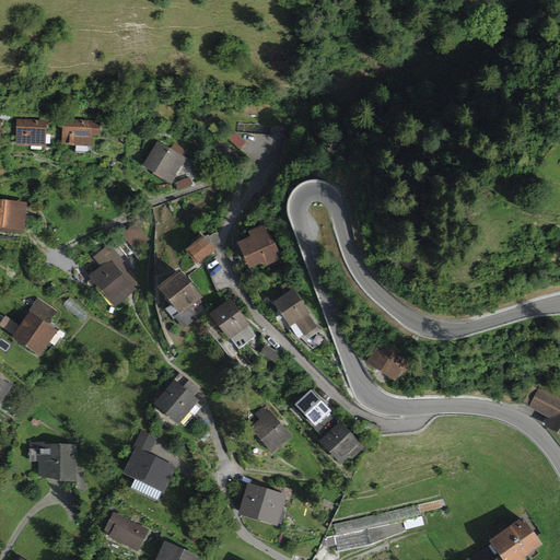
[(47,121),(18,120),(16,146),(30,147),(30,149),(46,149),(47,121)]
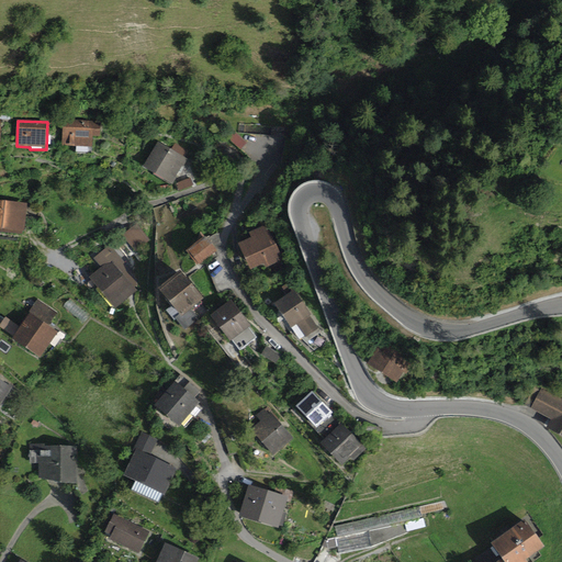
[(94,122),(64,121),(63,146),(92,147),(92,136),(100,136),(101,123),(94,123),(94,122)]
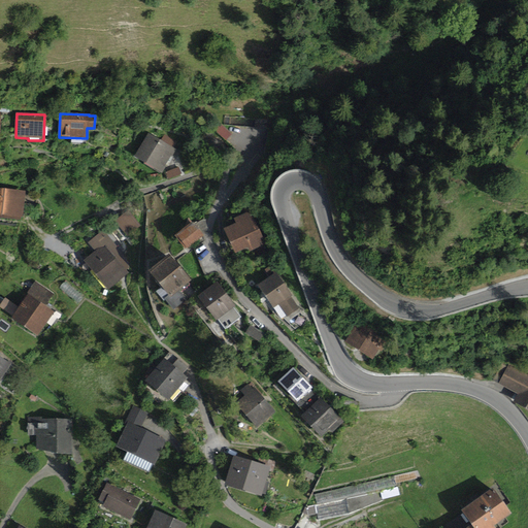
[(220,122),(212,129),(225,141),(232,134),(220,122)]
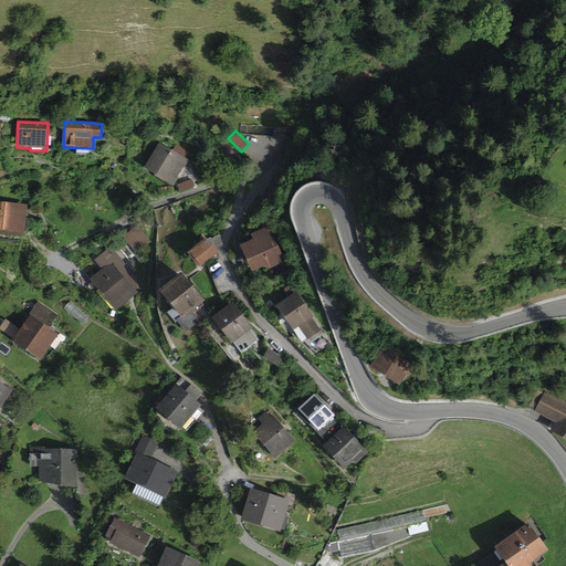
[(189,160),(159,143),(144,169),(173,187),(189,160)]
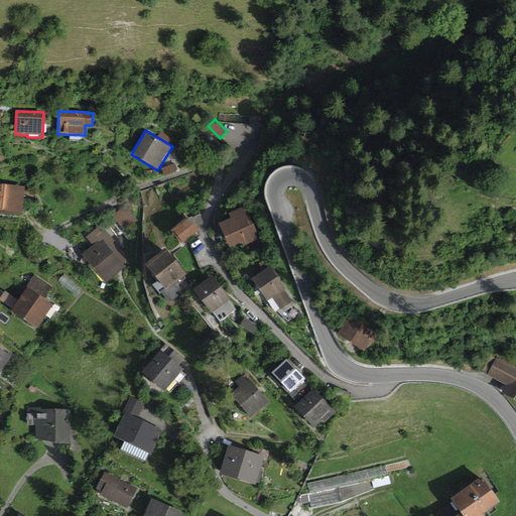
[(175,164),(160,169),(163,177),(178,171),(175,164)]
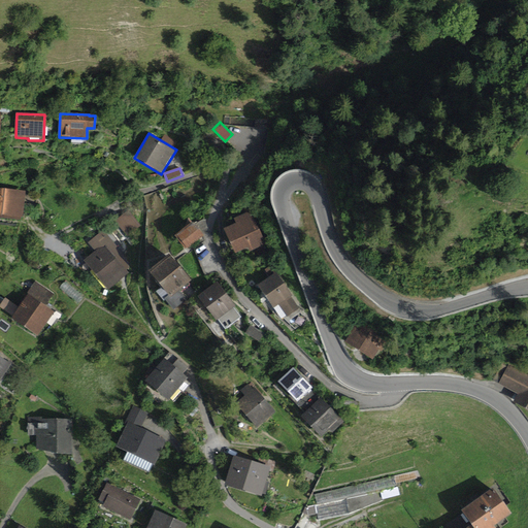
[(26,192),(0,189),(0,218),(21,221),(22,218),(24,218),(26,192)]
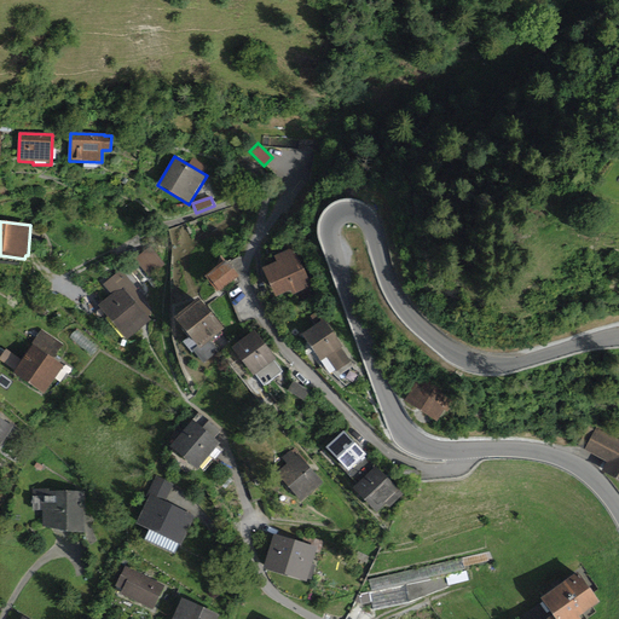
[(150,247),(134,260),(150,278),(166,265),(150,247)]
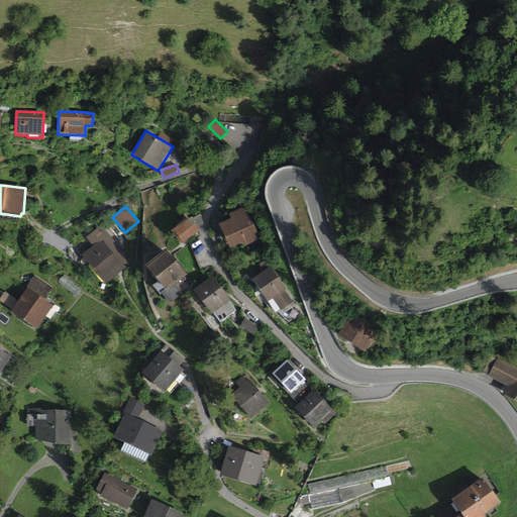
[(231,219),(219,225),(230,248),(242,242),(244,246),(261,239),(246,207),(229,214),(231,219)]
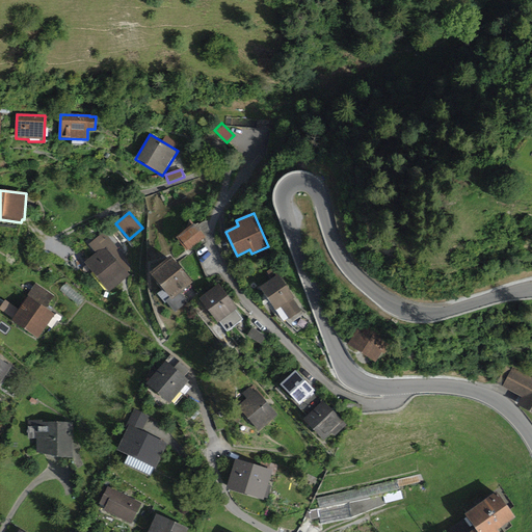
[(195,224),(177,238),(187,251),(206,238),(195,224)]
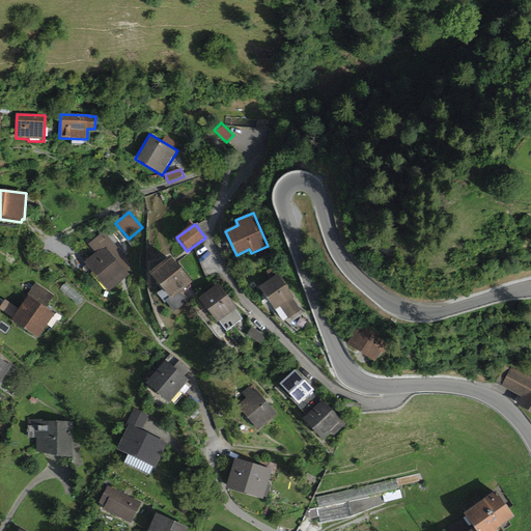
[(95,253),(84,262),(108,292),(130,275),(118,261),(124,256),(104,231),(88,244),(95,253)]
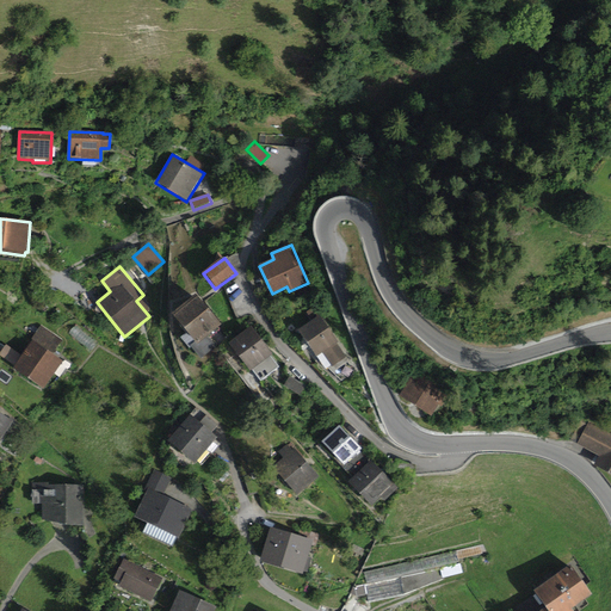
[(19,298),(12,292),(7,298),(16,303),(19,298)]
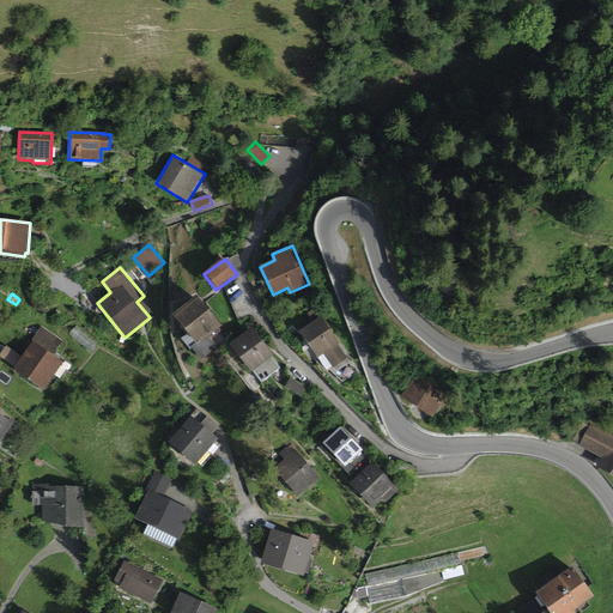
[(198,296),(173,316),(196,344),(192,347),(202,360),(219,347),(211,338),(224,327),(198,296)]
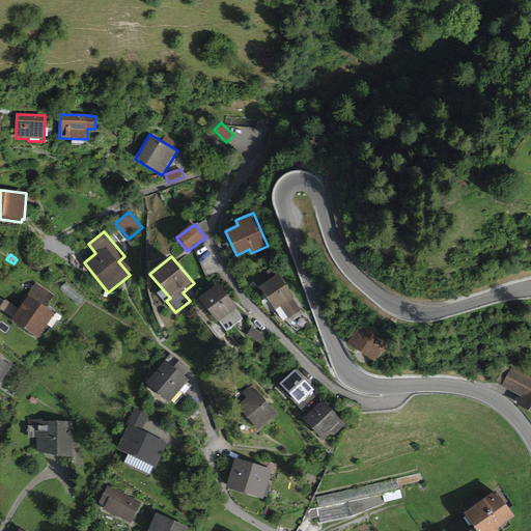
[(278,275),(260,287),(276,310),(280,307),(288,319),(302,311),(294,298),(278,275)]
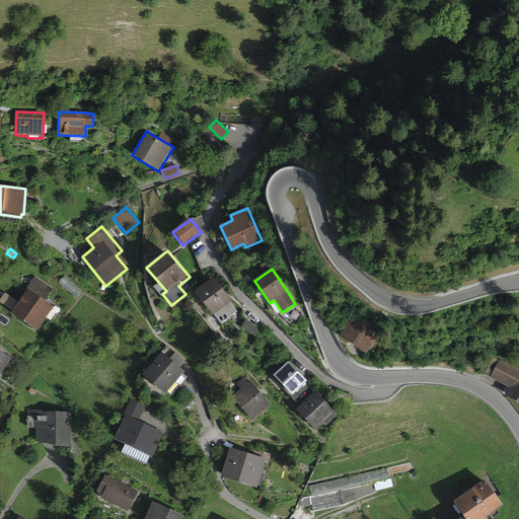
[(35,276),(27,288),(46,300),(54,289),(35,276)]
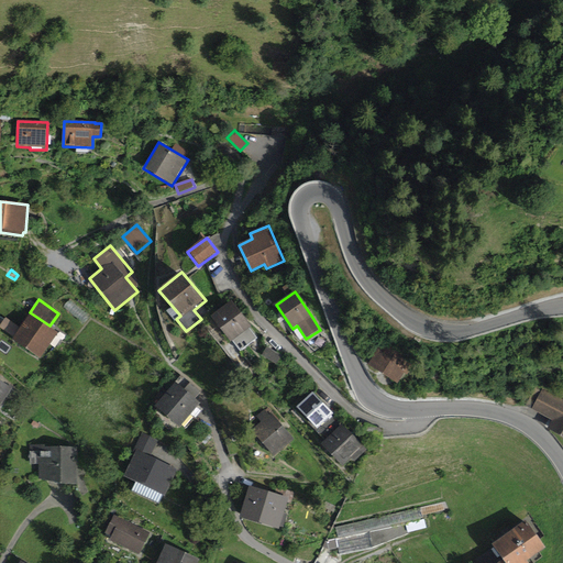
[(90,316),(70,300),(64,308),(84,324),(90,316)]
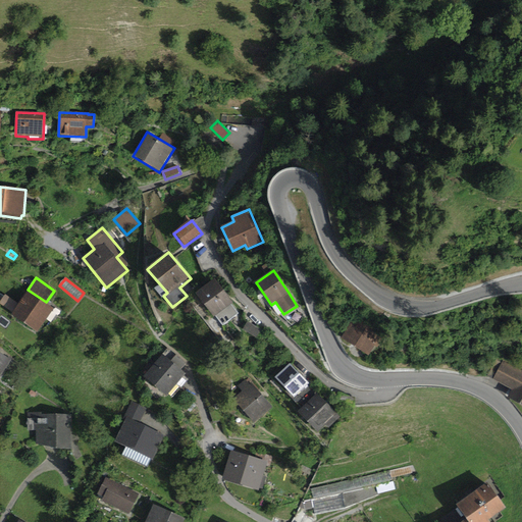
[(216,278),(196,294),(215,318),(235,303),(216,278)]
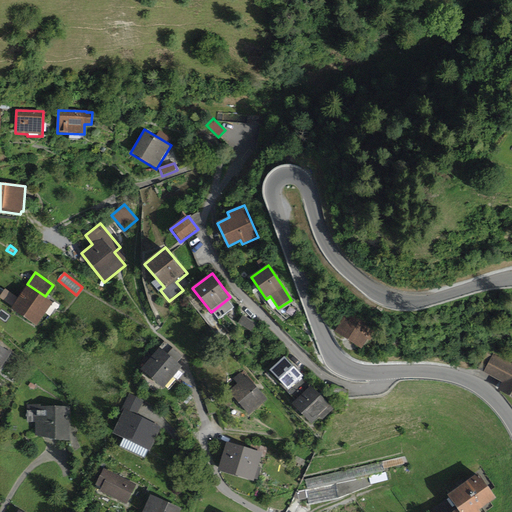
[(28,285),(11,309),(37,327),(53,303),(28,285)]
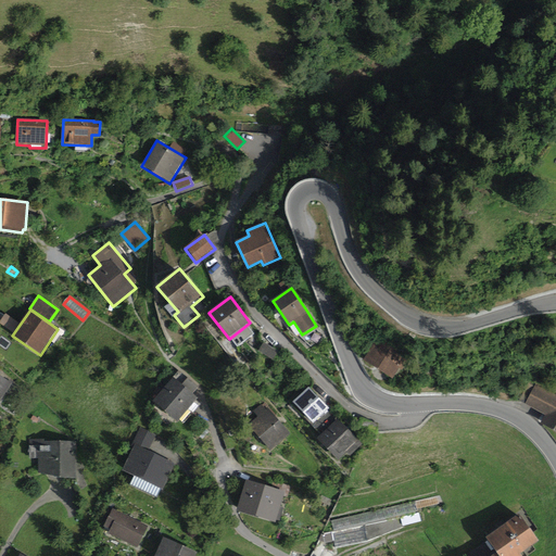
[(378,338),(364,361),(392,379),(407,355),(378,338)]
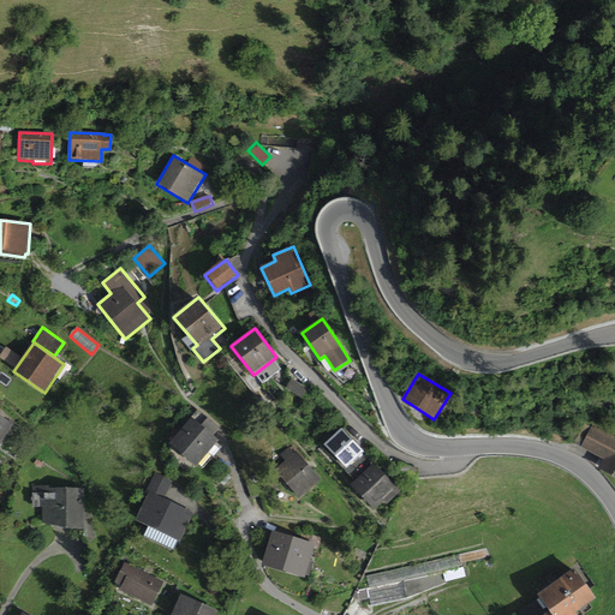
[(0,415),(0,445),(15,424),(0,415)]
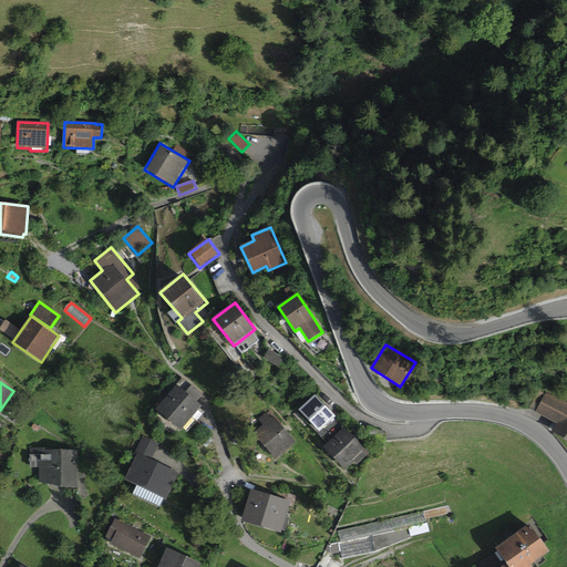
[(177,385),(156,410),(181,431),(202,406),(177,385)]
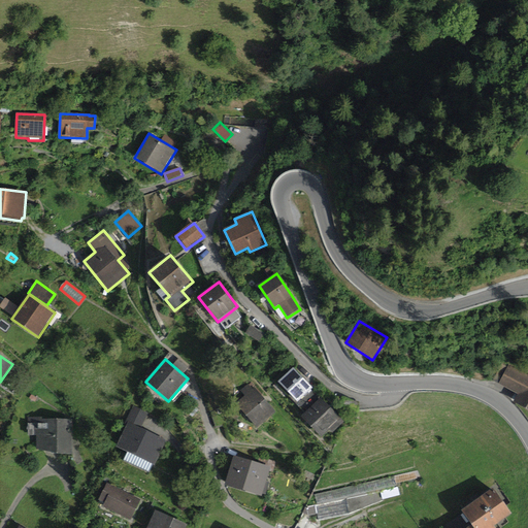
[(527,374),(508,365),(498,385),(519,395),(514,403),(527,409),(527,374)]
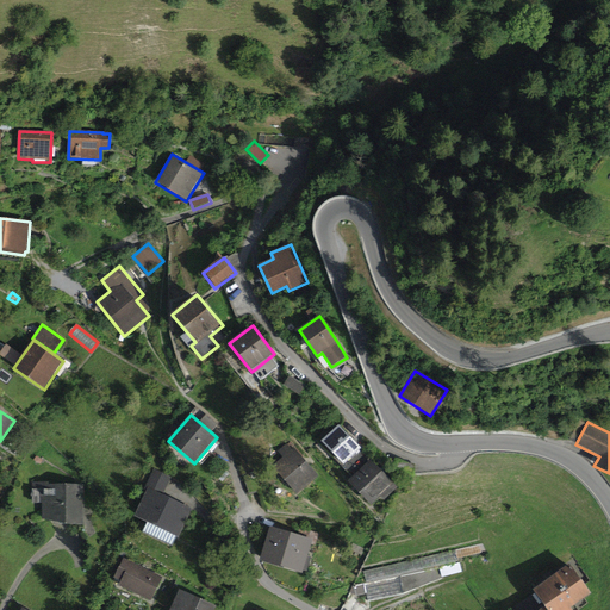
[(361,448),(340,425),(321,443),(344,466),(361,448)]
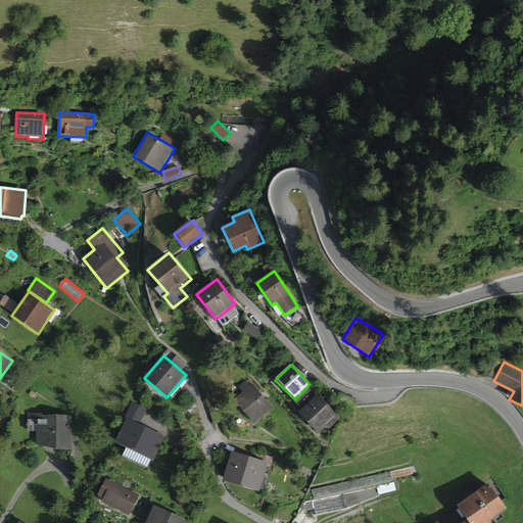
[(242,392),(234,398),(254,423),(273,408),(252,383),(250,385),(246,380),(238,387),(242,392)]
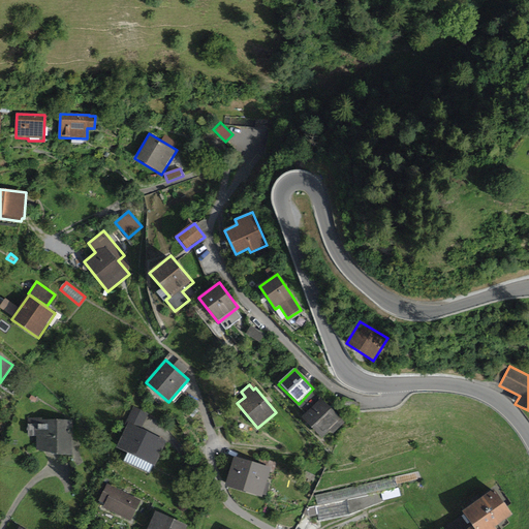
[(346,423),(321,399),(302,418),(322,438),(330,431),(334,435),(346,423)]
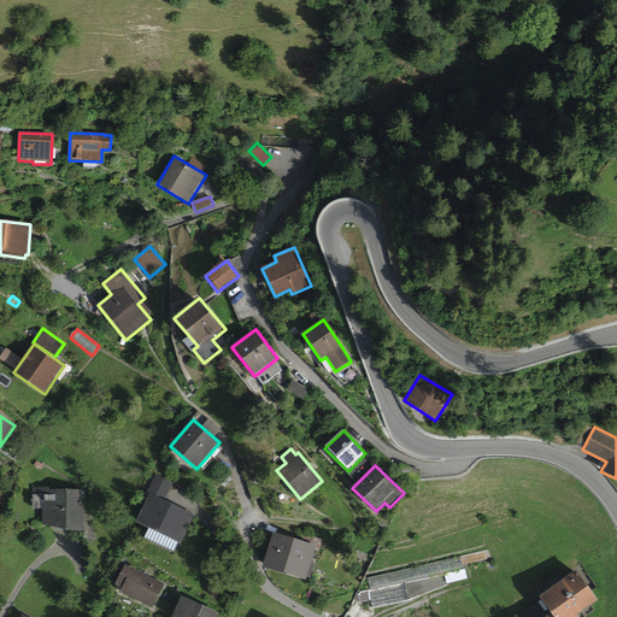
[(148,497),(135,523),(181,546),(197,515),(166,500),(175,483),(156,474),(146,495),(148,497)]
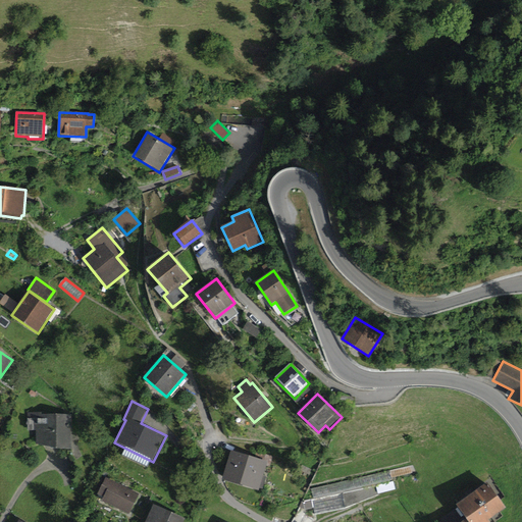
[(41,413),(28,413),(28,431),(37,430),(37,446),(71,450),(71,415),(42,415),(41,413)]
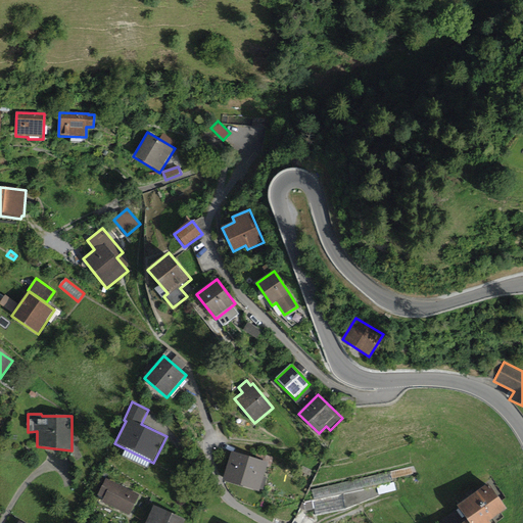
[(268,464),(231,453),(223,481),(259,492),(268,464)]
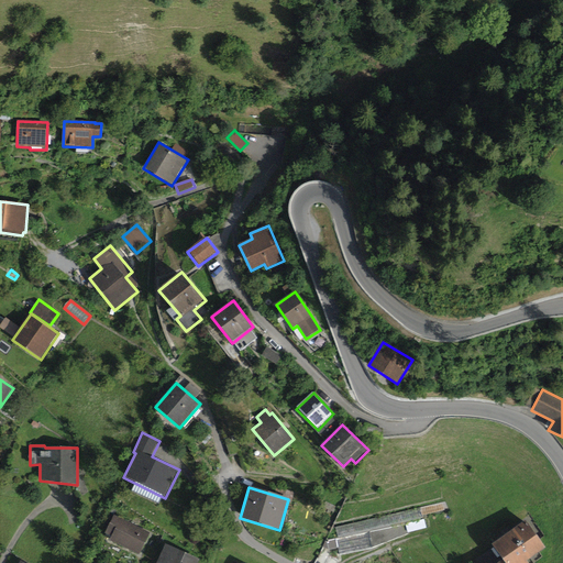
[(420,508),(335,528),(338,539),(423,519),(420,508)]
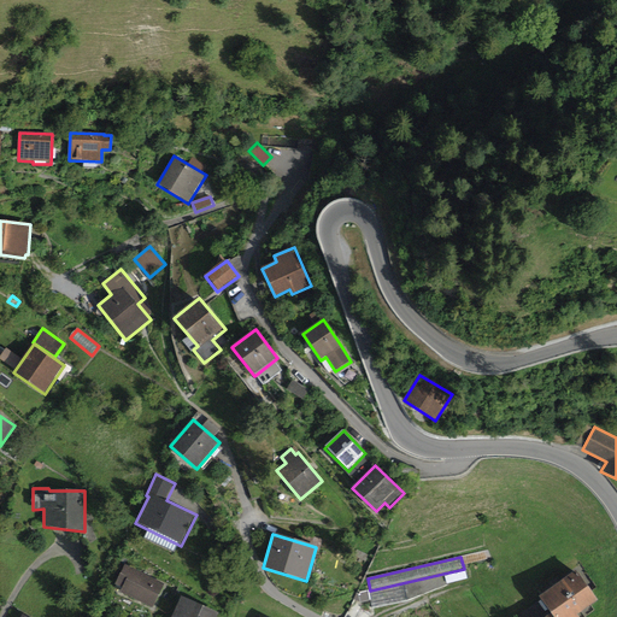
[(125,566),(116,586),(123,588),(121,593),(152,609),(164,585),(125,566)]
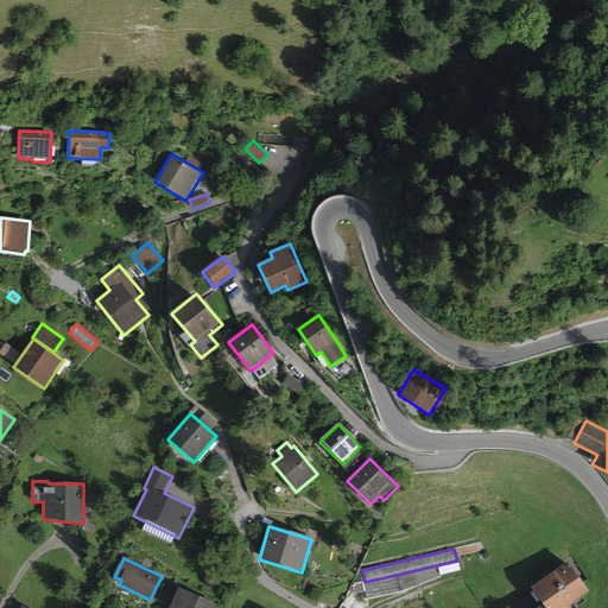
[(543,606),(539,607),(569,607),(589,593),(568,563),(531,590),(543,606)]
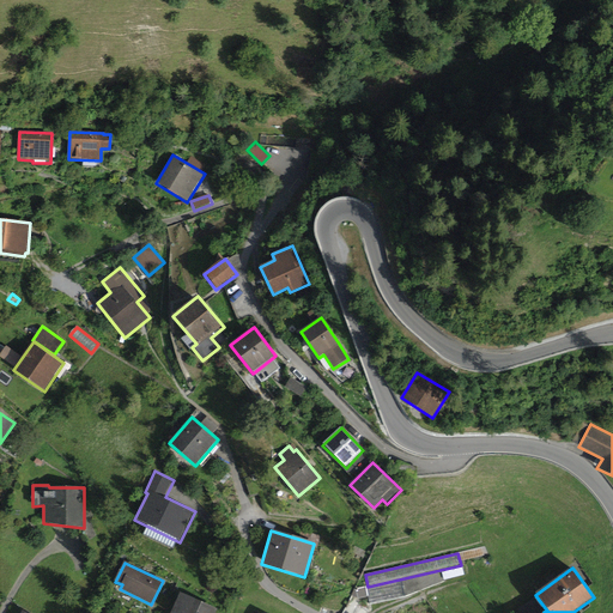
[(399,581),(366,588),(370,604),(402,596),(399,581)]
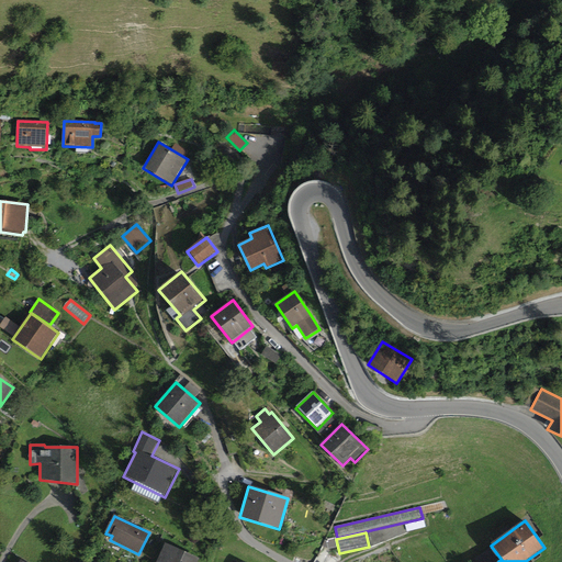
[(198,561),(199,559),(166,543),(157,561),(198,561)]
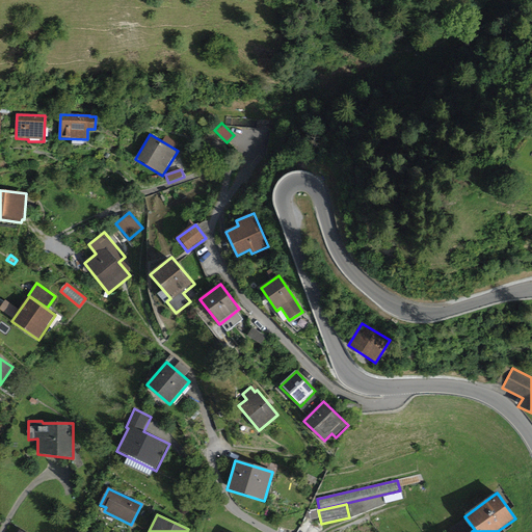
[(319,531),(322,530),(312,521),(304,517),(300,527),(295,531),(319,531)]
